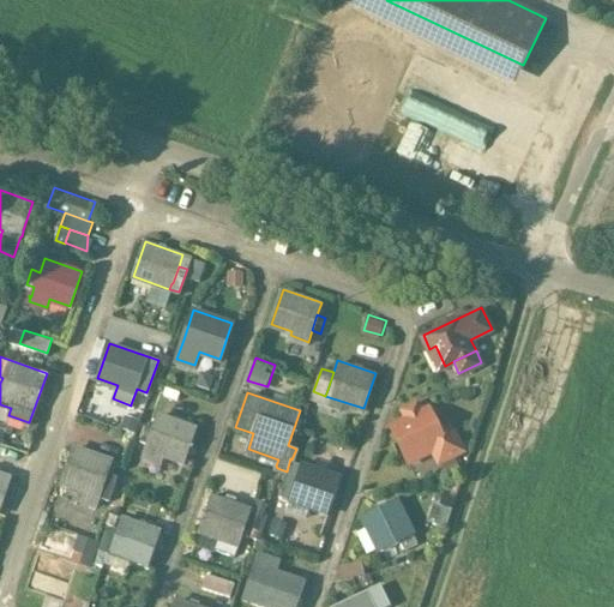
[(428,408),(392,426),(399,439),(404,437),(414,457),(445,442),(428,408)]
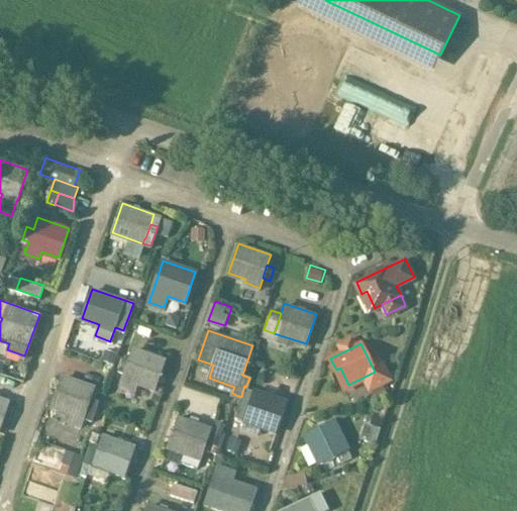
[(165,359),(133,347),(128,362),(124,372),(139,377),(137,382),(154,388),(165,359)]
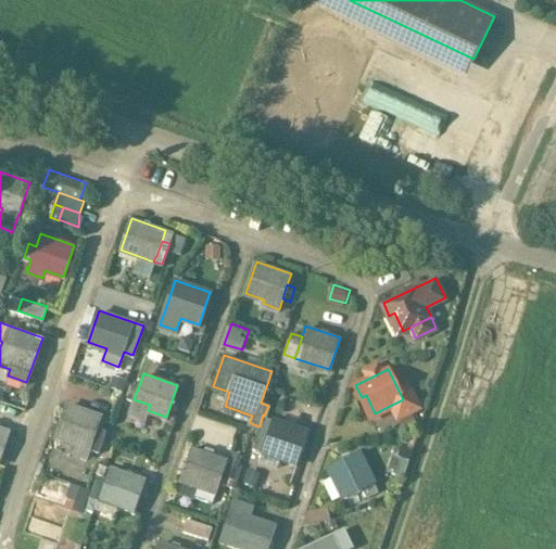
[(130,386),(126,396),(134,399),(138,388),(130,386)]
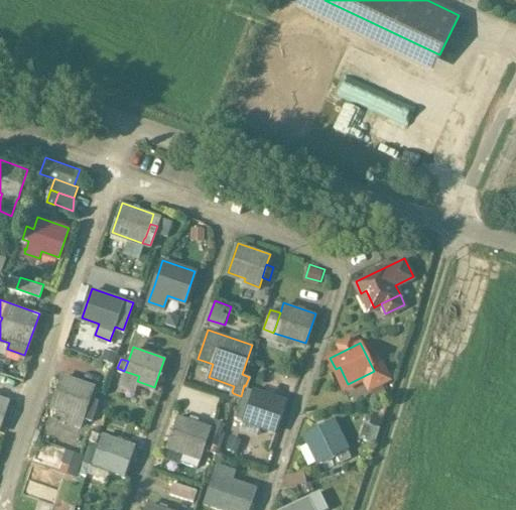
[(381,368),(374,371),(379,382),(386,378),(381,368)]
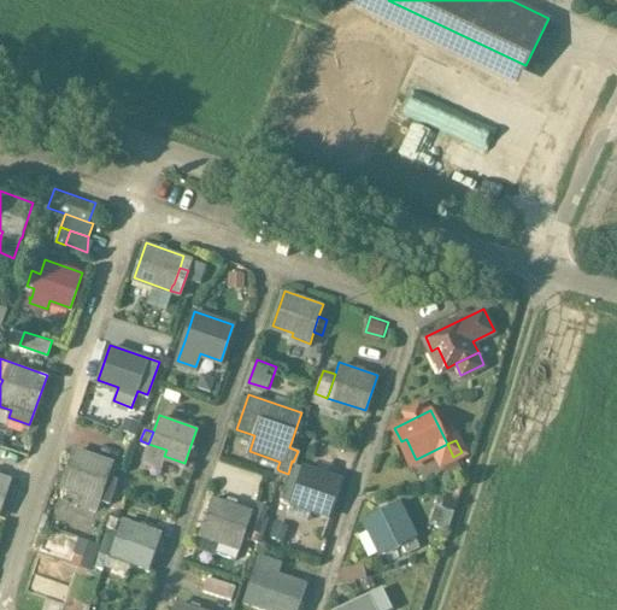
[(112,462),(75,449),(62,485),(81,491),(77,500),(97,508),(100,498),(109,474),(112,462)]
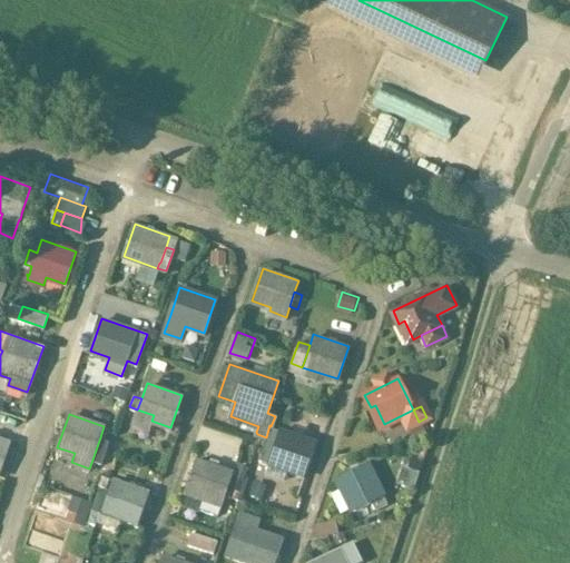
[(271,426),(269,425),(266,437),(264,443),(274,447),(271,456),(272,456),(269,462),(304,474),(315,442),(271,426)]
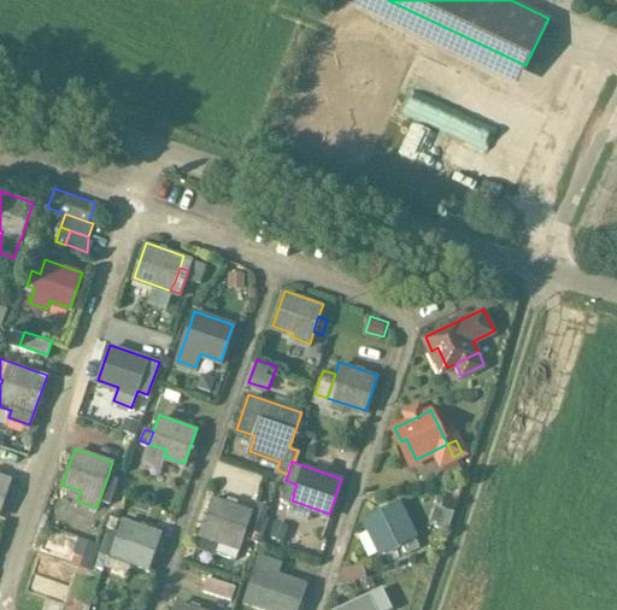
[(0,509),(11,479),(0,474),(0,509)]
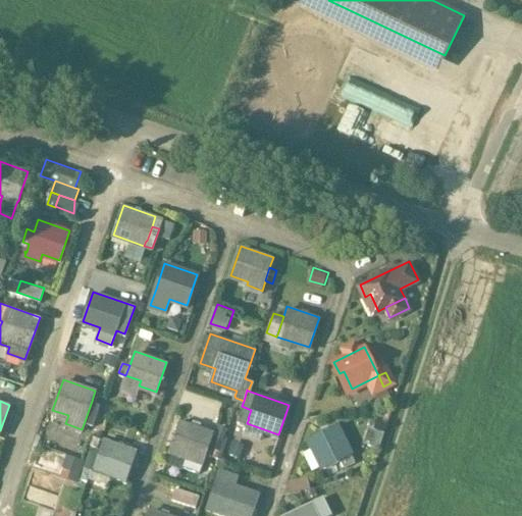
[(92,401),(85,421),(92,423),(99,403),(92,401)]
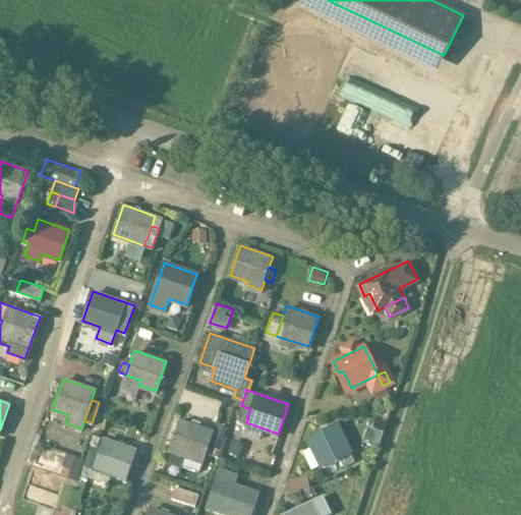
[(250,409),(241,405),(236,419),(246,422),(248,417),(247,417),(250,409)]
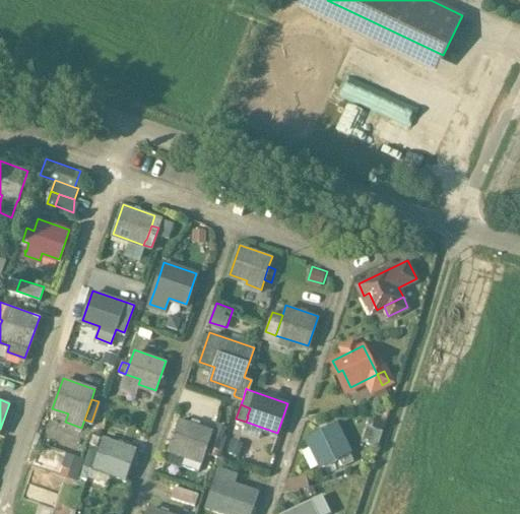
[(211,430),(180,419),(170,448),(186,454),(183,462),(198,468),(211,430)]
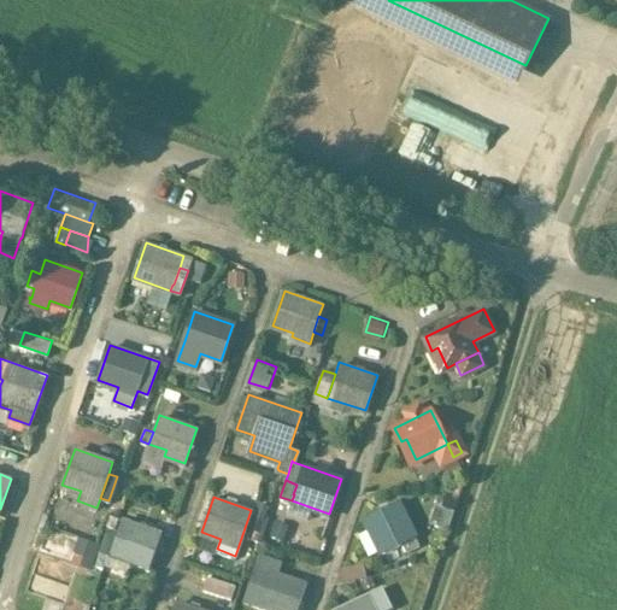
[(399,502),(363,518),(369,529),(374,527),(385,550),(401,541),(416,535),(399,502)]
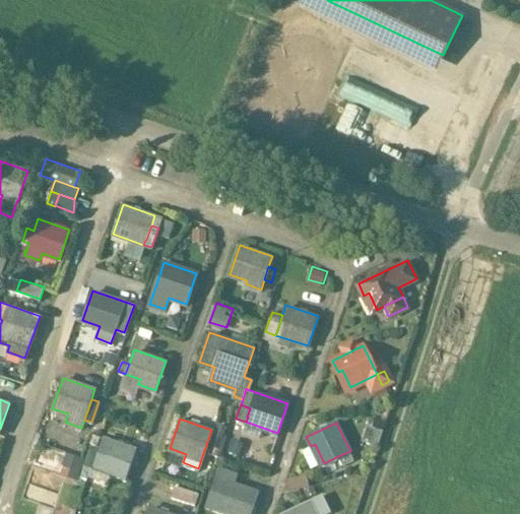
[(136,447),(104,436),(94,461),(110,466),(108,470),(125,476),(136,447)]
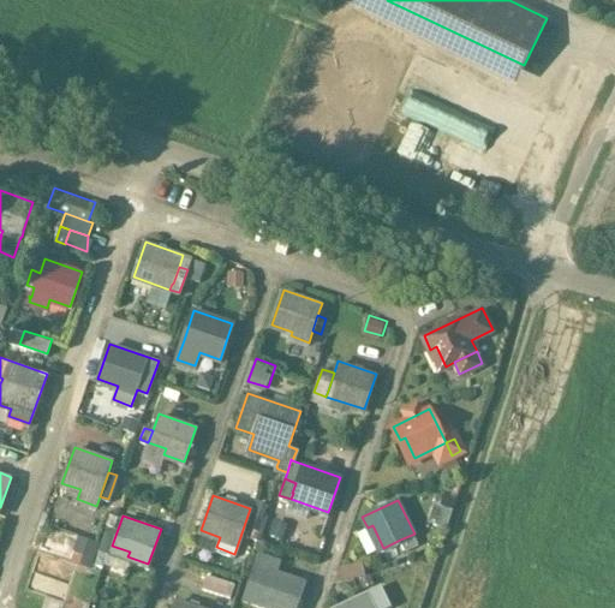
[(64,522),(53,542),(89,564),(101,543),(64,522)]
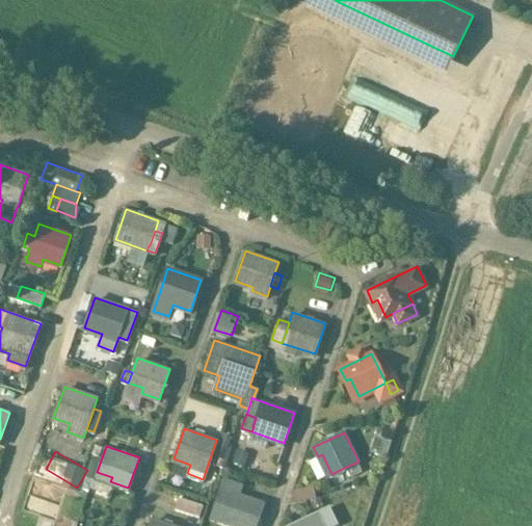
[(224,455),(216,453),(213,462),(222,465),(224,455)]
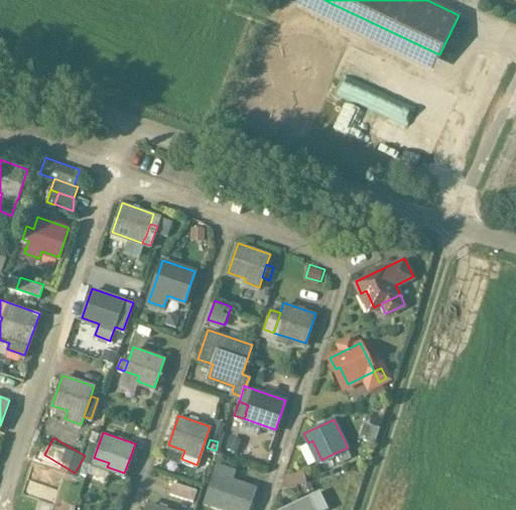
[(348,448),(336,453),(339,461),(351,455),(348,448)]
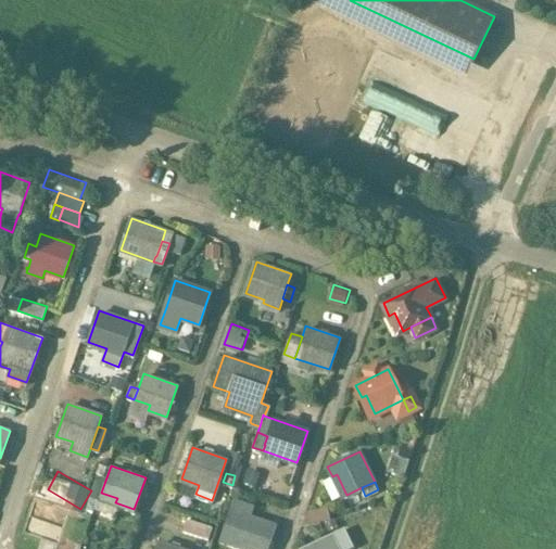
[(70,508),(34,495),(23,528),(41,535),(36,548),(55,548),(61,534),(70,508)]
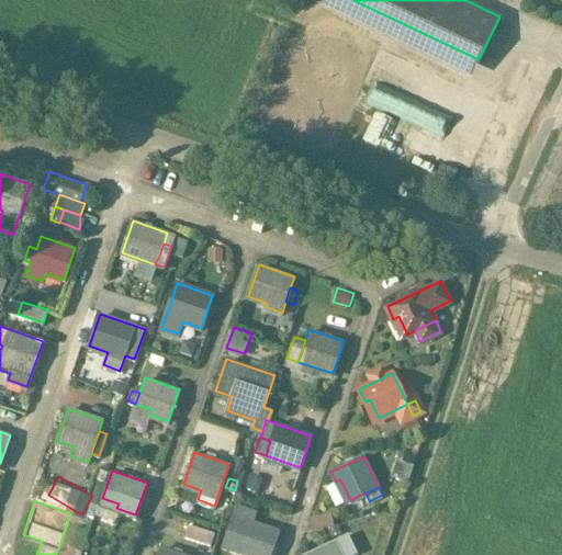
[(257,509),(236,502),(222,546),(248,554),(270,554),(280,529),(254,519),(257,509)]
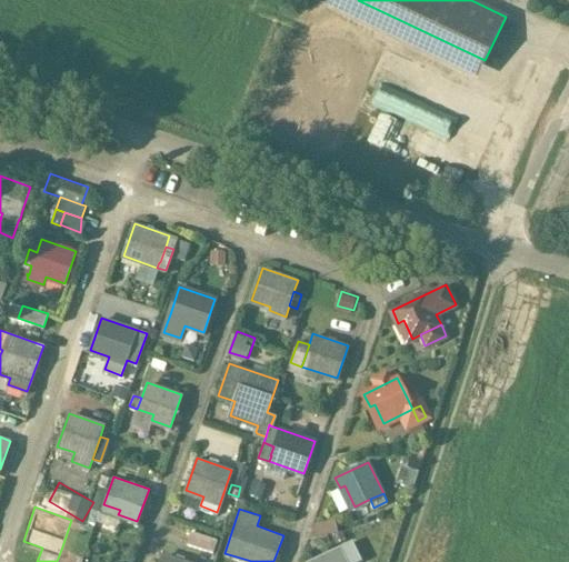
[(319,531),(340,529),(339,518),(318,520),(319,531)]
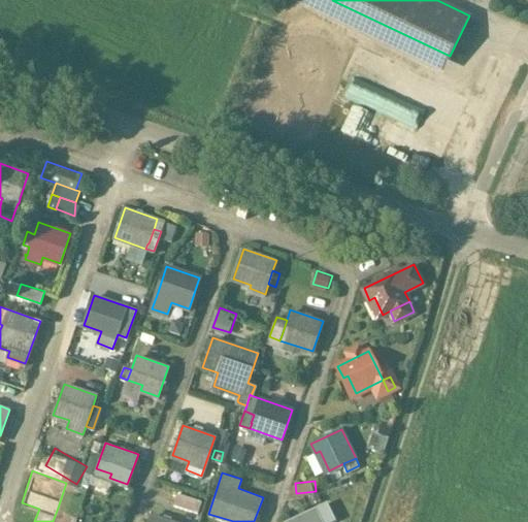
[(202,499),(177,491),(173,502),(198,511),(202,499)]
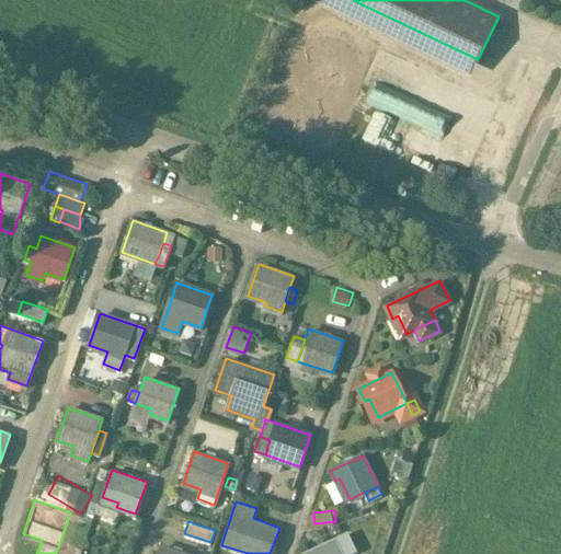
[(346,532),(302,553),(301,553),(346,553),(355,551),(346,532)]
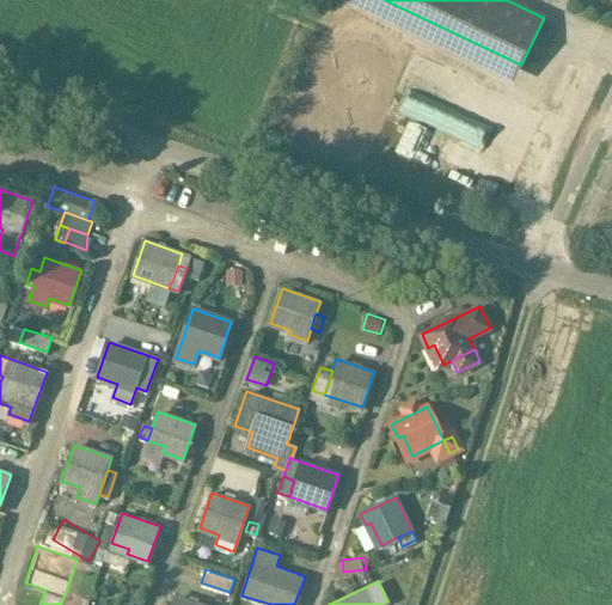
[(67,588),(61,604),(79,604),(83,593),(67,588)]
